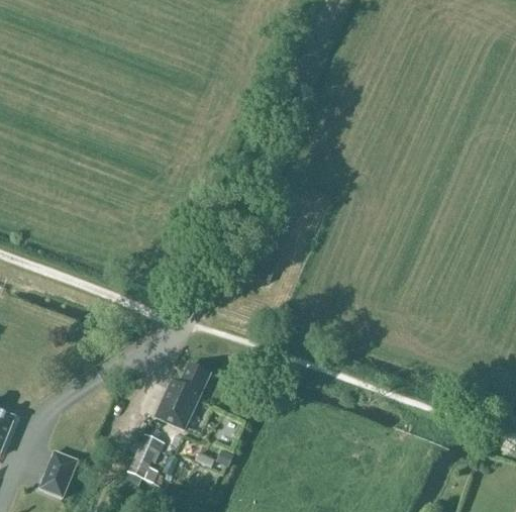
[(191,409),(192,410),(209,373),(190,365),(178,390),(171,387),(163,403),(171,406),(167,415),(184,423),(191,409)]
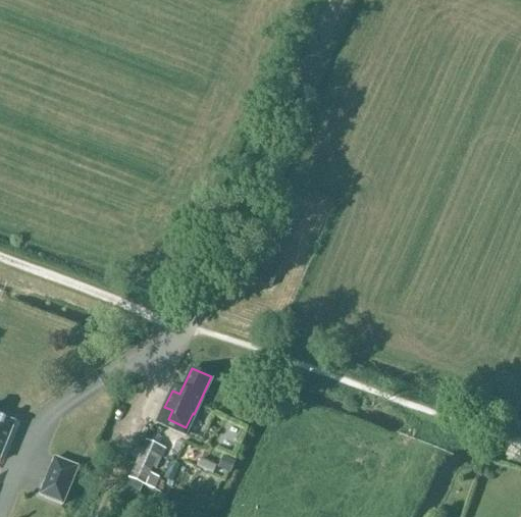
[(0,457),(15,420),(0,413),(0,470),(4,461),(0,459),(0,457)]
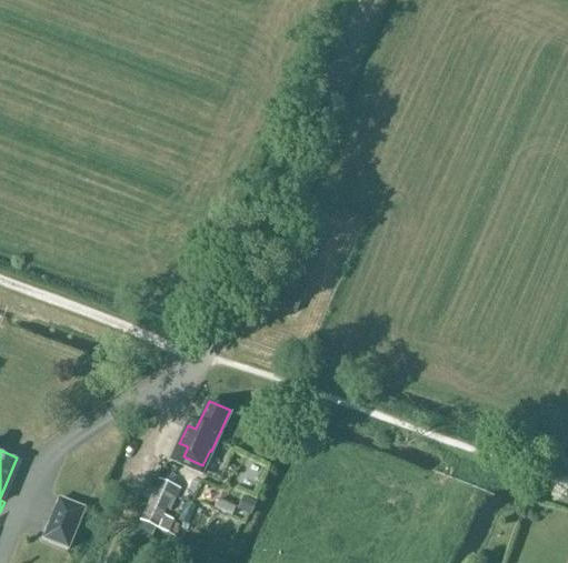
[(158,524),(167,504),(171,506),(177,495),(156,485),(141,516),(158,524)]
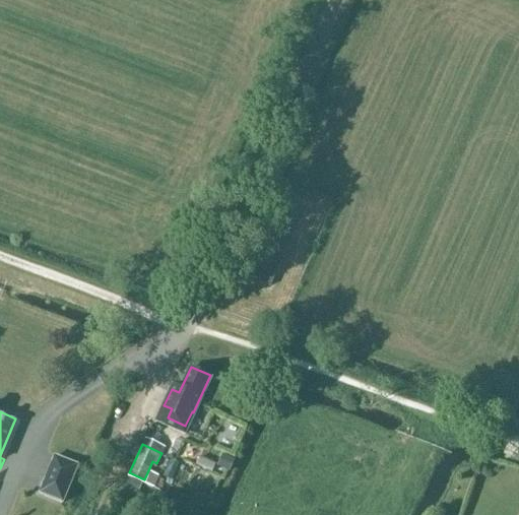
[(64,500),(79,462),(55,452),(40,490),(64,500)]
